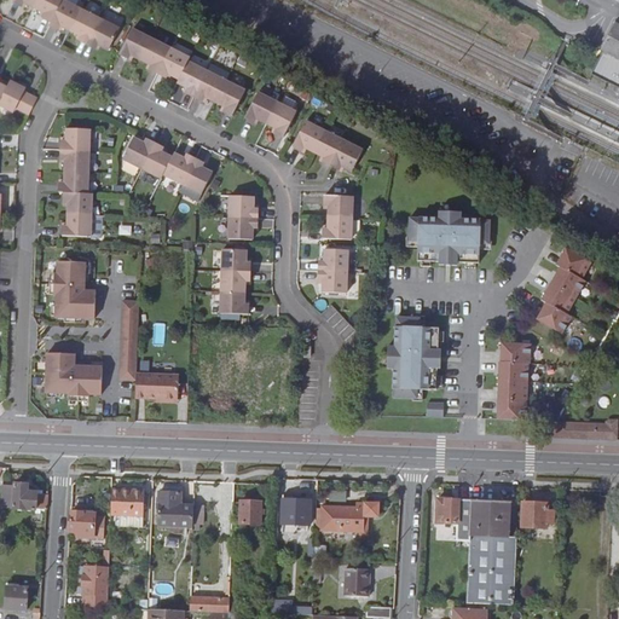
[(65,0),(41,0),(38,9),(48,13),(46,18),(55,22),(65,0)]
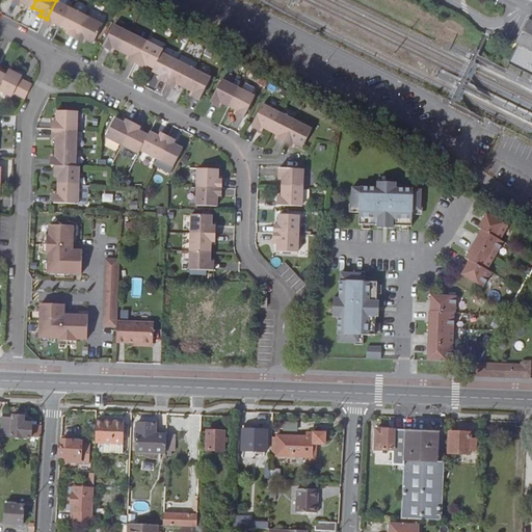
[(54,22),(63,27),(73,8),(56,0),(47,19),(46,22),(53,25),(54,22)]
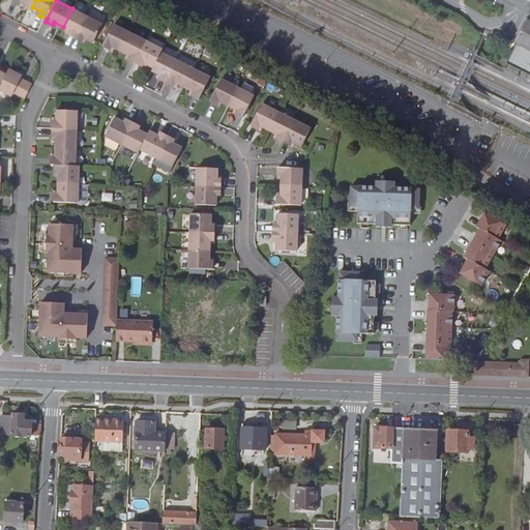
[(78,38),(88,17),(72,8),(63,27),(71,31),(70,34),(78,38)]
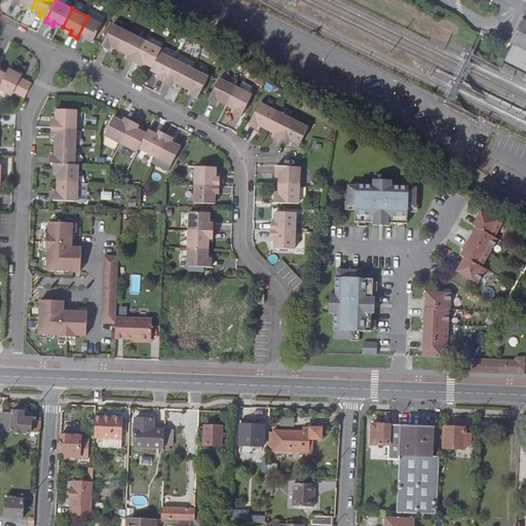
[(95,43),(105,25),(87,16),(77,38),(84,41),(85,38),(95,43)]
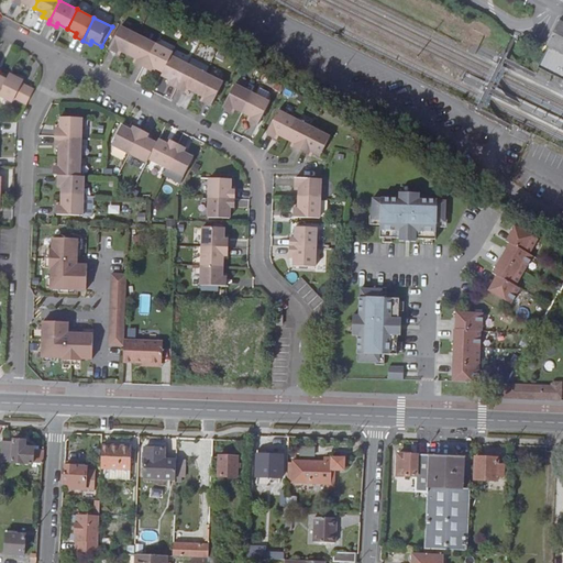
[(549,45),(562,51),(562,22),(561,21),(549,45)]
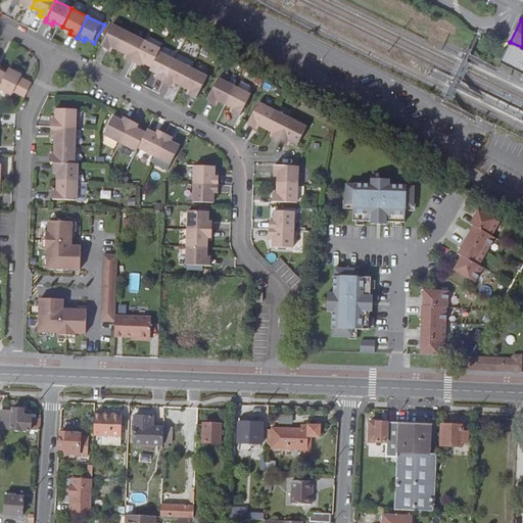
[(121,53),(130,35),(113,27),(103,47),(109,51),(111,48),(121,53)]
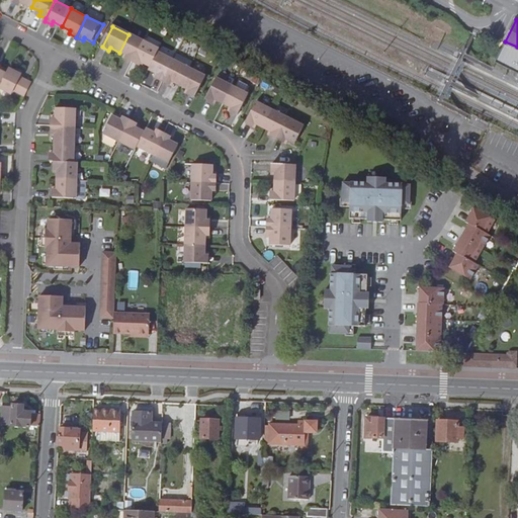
[(134,63),(144,42),(128,34),(119,53),(128,57),(127,61),(134,63)]
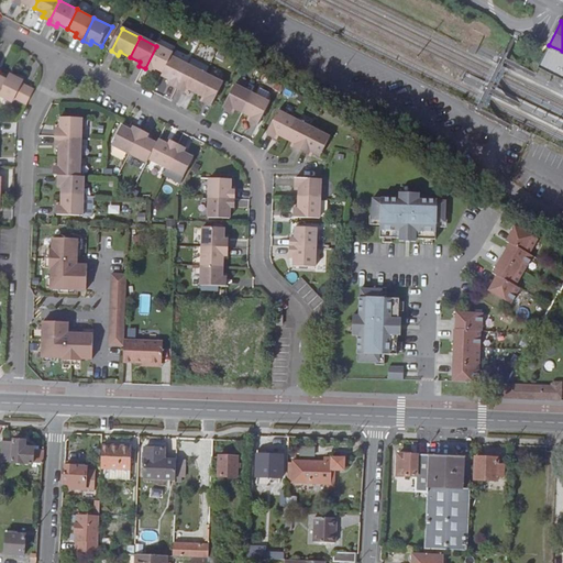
[(174,58),(175,56),(156,46),(145,68),(152,73),(153,68),(165,75),(174,58)]
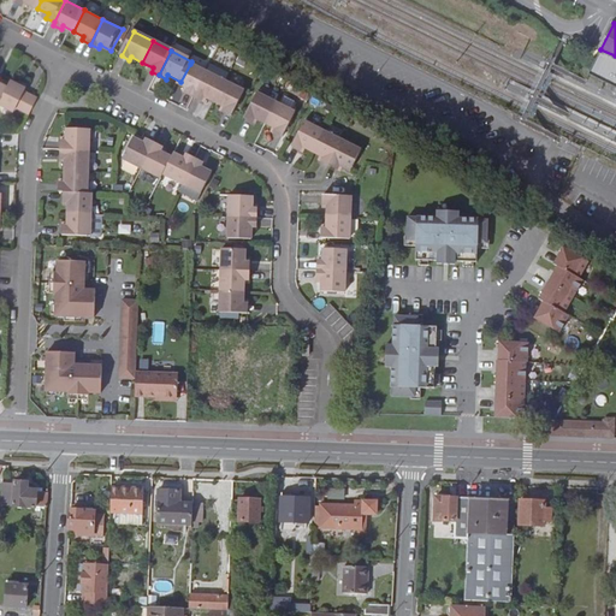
[(208,73),(190,64),(178,86),(189,90),(187,95),(195,99),(208,73)]
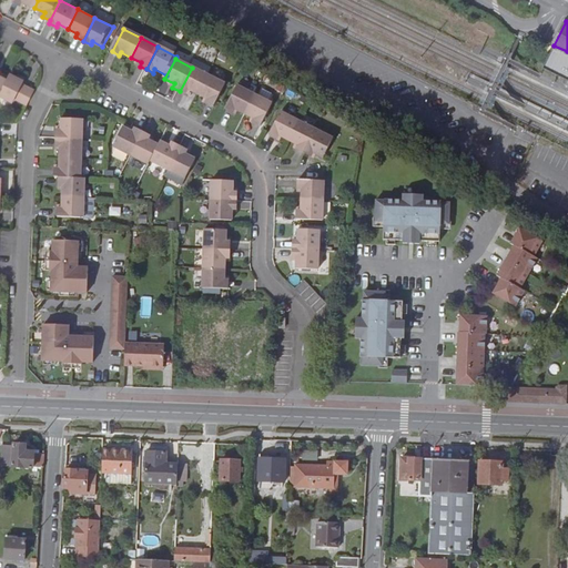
[(0,97),(3,92),(10,77),(0,71),(0,70),(1,68),(0,67),(0,97)]
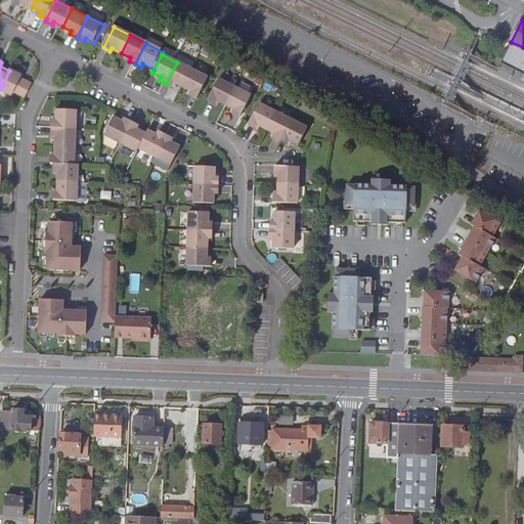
[(193,72),(177,62),(166,84),(173,88),(175,85),(184,89),(193,72)]
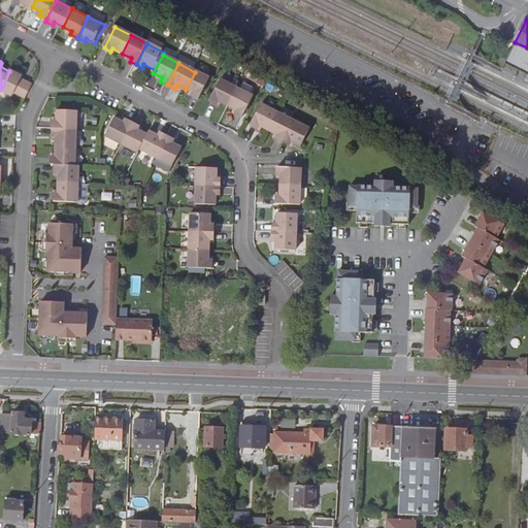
[(26,71),(12,65),(9,71),(3,86),(17,92),(18,89),(29,94),(36,80),(25,74),(26,71)]
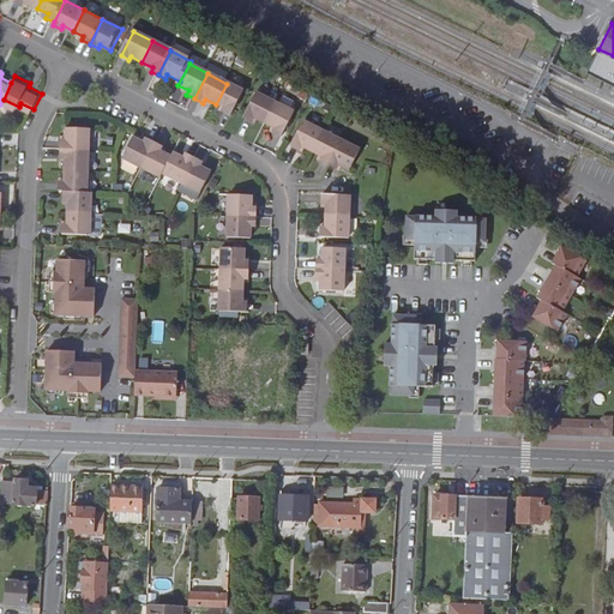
[(245,94),(227,84),(216,104),(226,110),(224,114),(233,118),(245,94)]
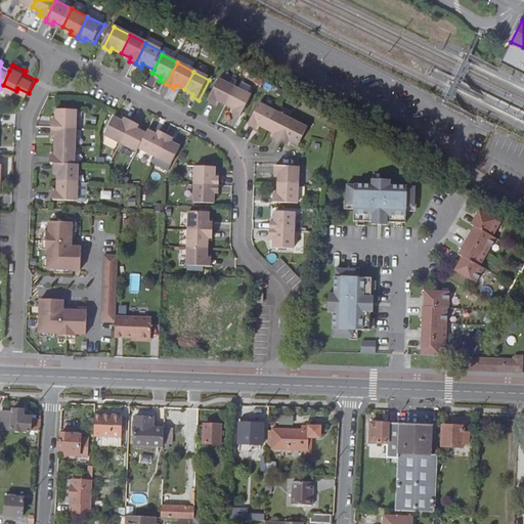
[(226,107),(236,89),(219,81),(209,102),(216,105),(217,102),(226,107)]
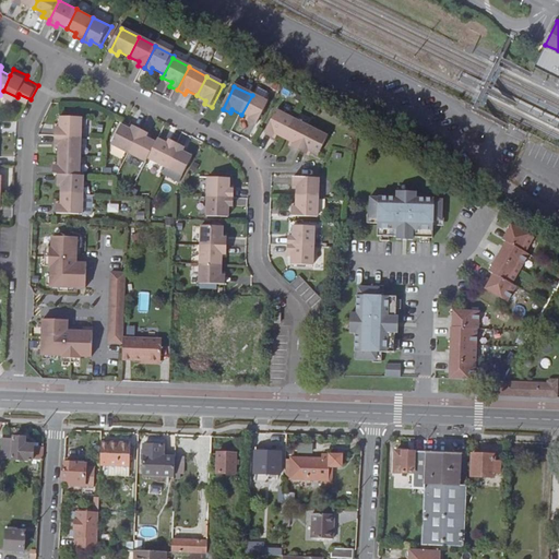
[(269,104),(252,95),(241,115),(251,119),(250,123),(258,127),(269,104)]
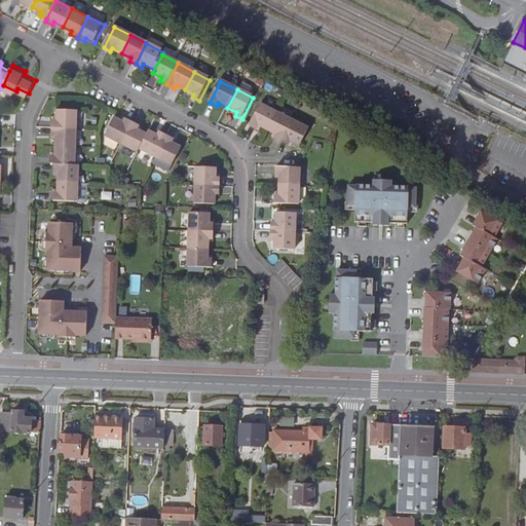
[(260,126),(269,132),(278,113),(262,105),(251,126),(258,129),(260,126)]
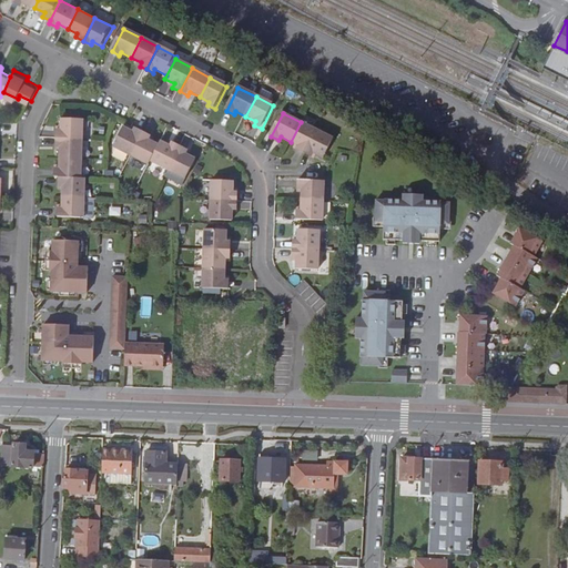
[(58,139),(84,140),(84,121),(62,120),(62,130),(58,130),(58,139)]
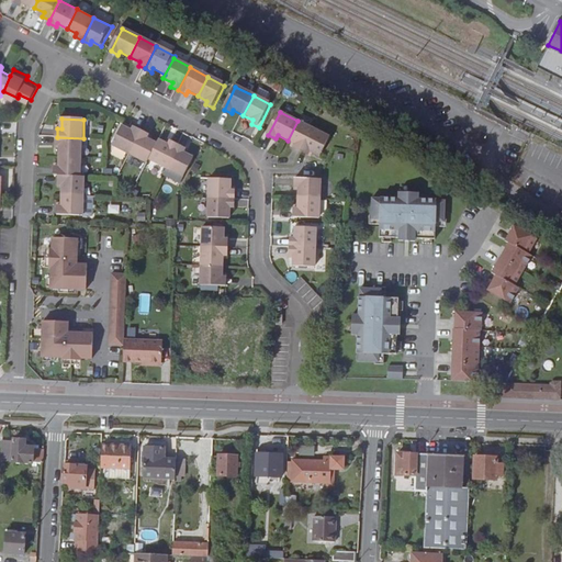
[(294,148),(303,153),(315,130),(298,121),(288,141),(296,145),(294,148)]
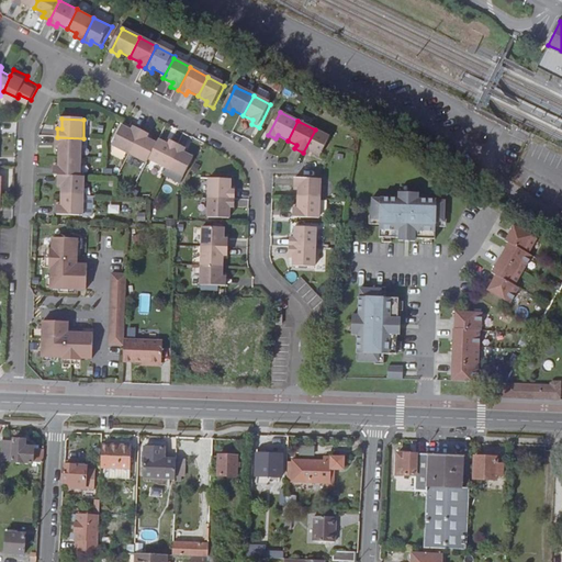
[(113,145),(131,155),(143,132),(135,127),(133,131),(123,126),(113,145)]
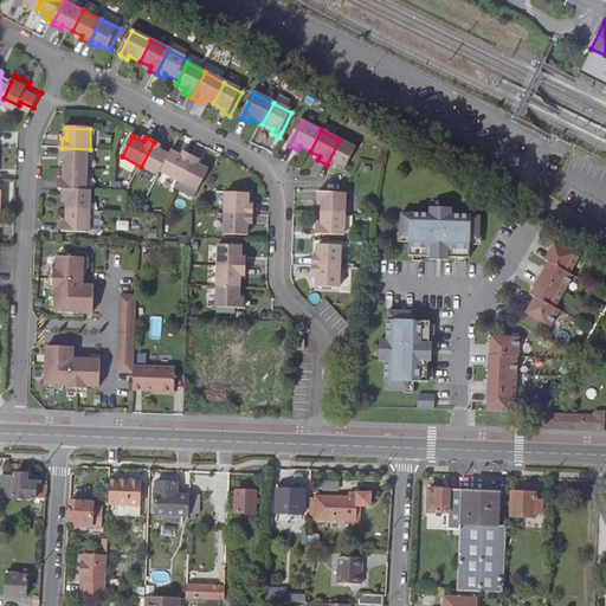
[(359,149),(340,140),(327,165),(335,168),(337,165),(348,171),(359,149)]
